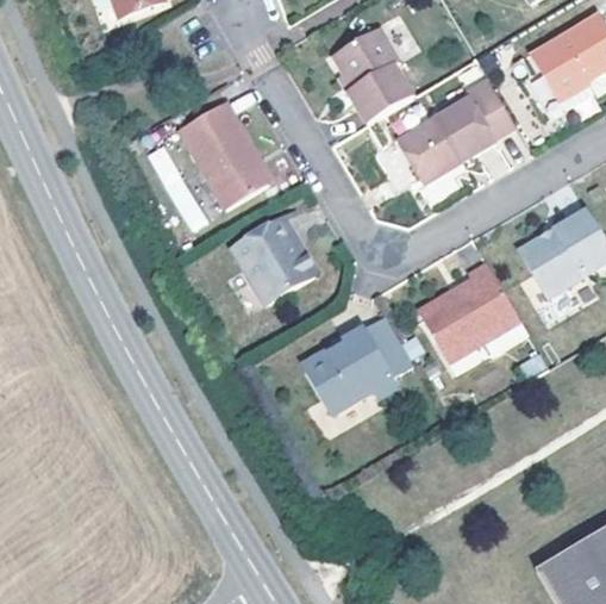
[(111,0),(118,16),(158,0),(111,0)]
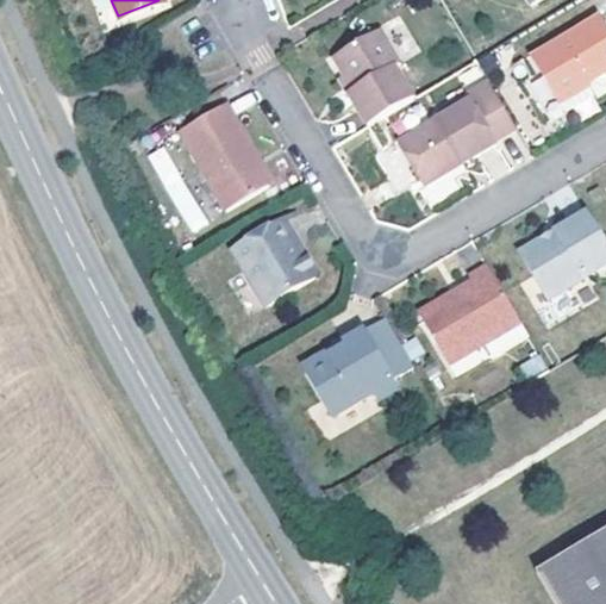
[(605,30),(595,12),(530,53),(563,107),(591,91),(593,94),(605,86),(605,80),(601,70),(605,67),(605,30)]
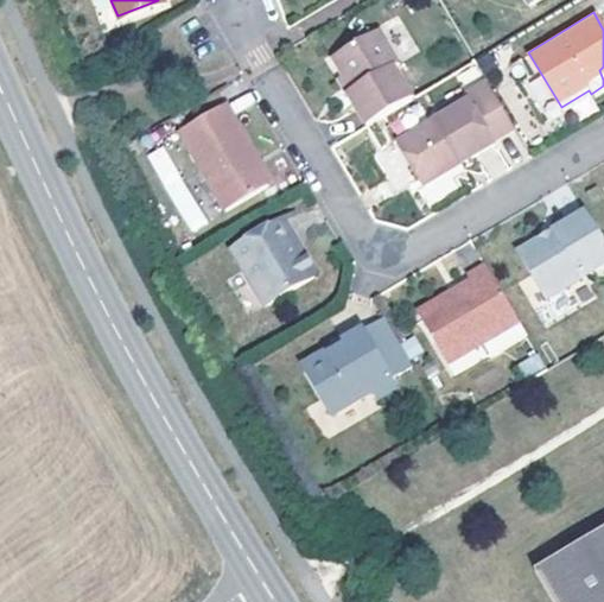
[(344,88),(364,121),(409,93),(392,61),(396,59),(376,25),(330,54),(349,86),(344,88)]
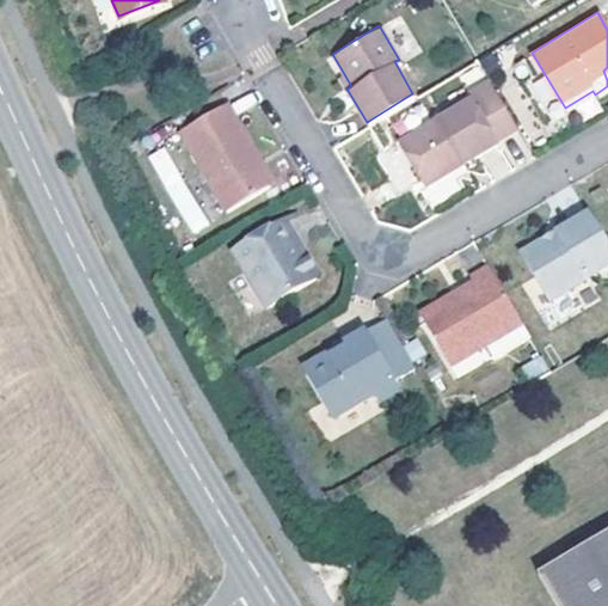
[(515,124),(486,78),(466,90),(468,96),(397,139),(422,182),(447,167),(444,163),(456,155),(460,159),(495,138),(495,136),(515,124)]
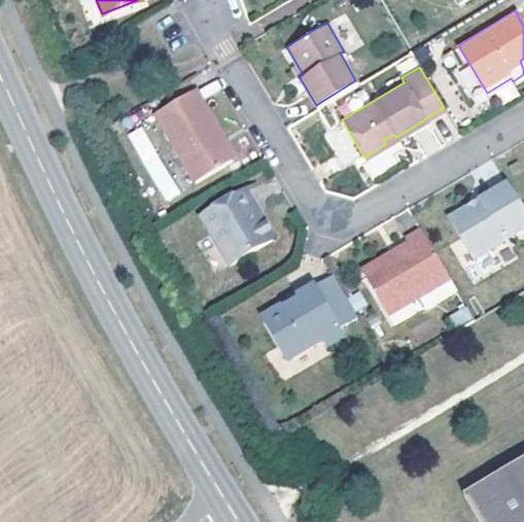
[(194,85),(152,110),(193,177),(229,157),(216,135),(220,132),(194,85)]
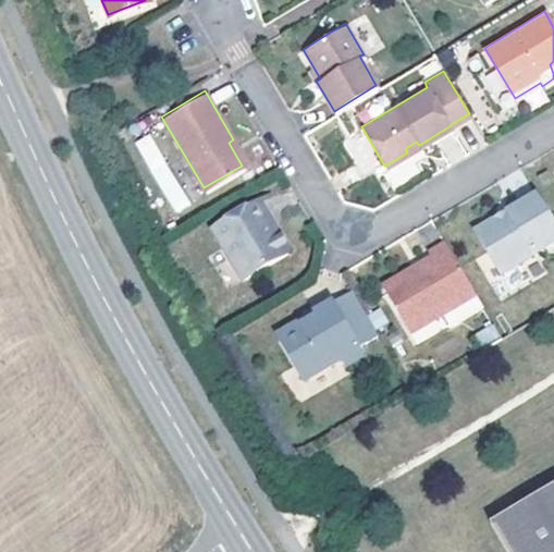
[(150,127),(134,134),(168,209),(184,201),(150,127)]
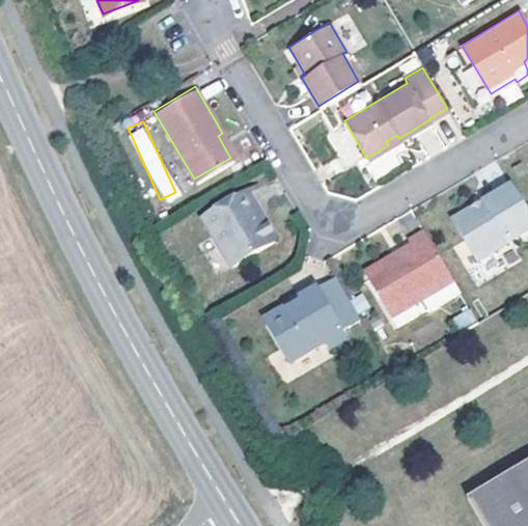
[(234,155),(222,133),(218,136),(230,158),(234,155)]
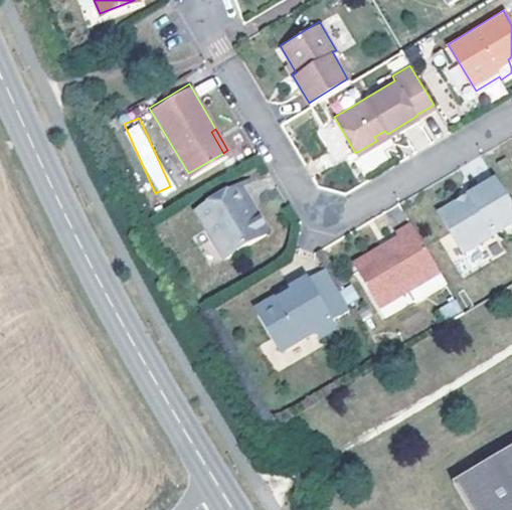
[(374,137),(376,141),(387,134),(384,131),(374,137)]
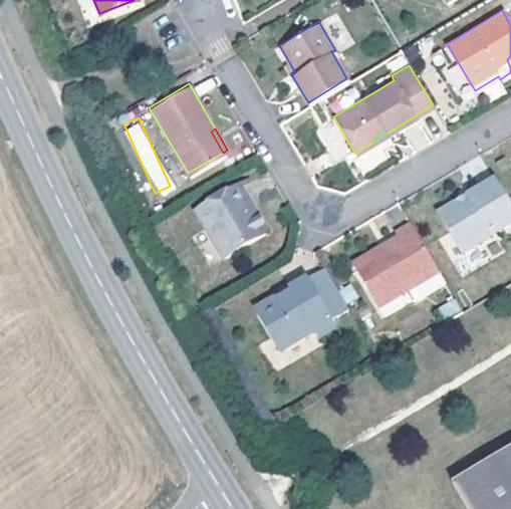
[(460,249),(510,218),(510,203),(494,176),(466,191),(468,195),(457,202),(455,198),(436,210),(460,249)]
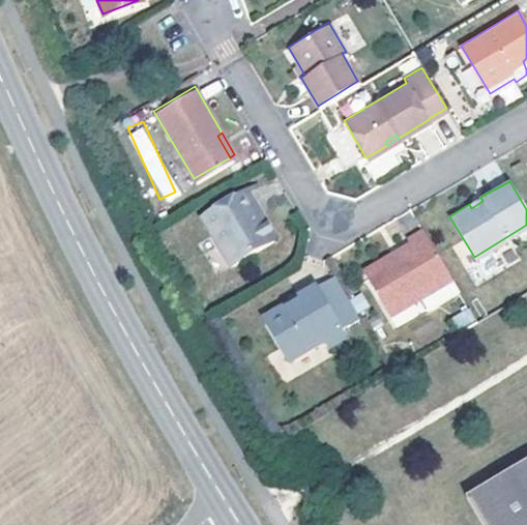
[(244,185),(239,188),(255,216),(261,212),(244,185)]
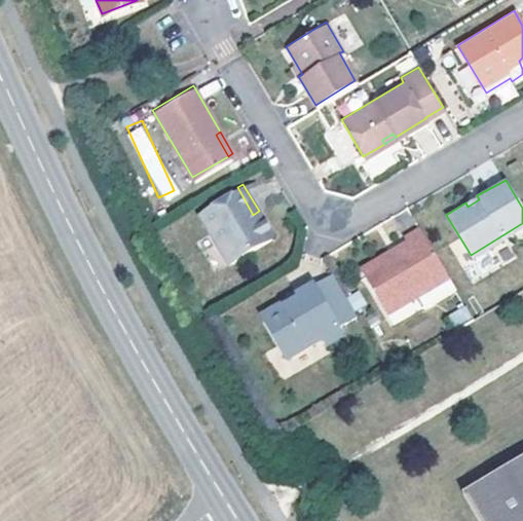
[(237,187),(196,212),(225,259),(268,234),(268,229),(259,211),(253,215),(237,187)]
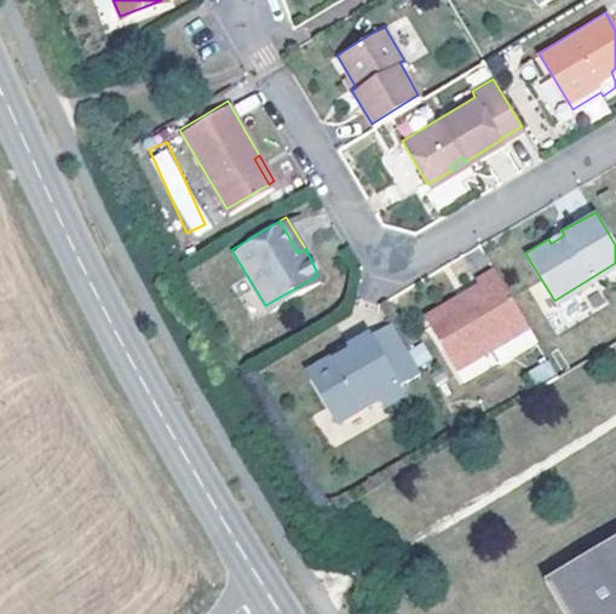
[(564,235),(562,230),(548,239),(551,244),(564,235)]
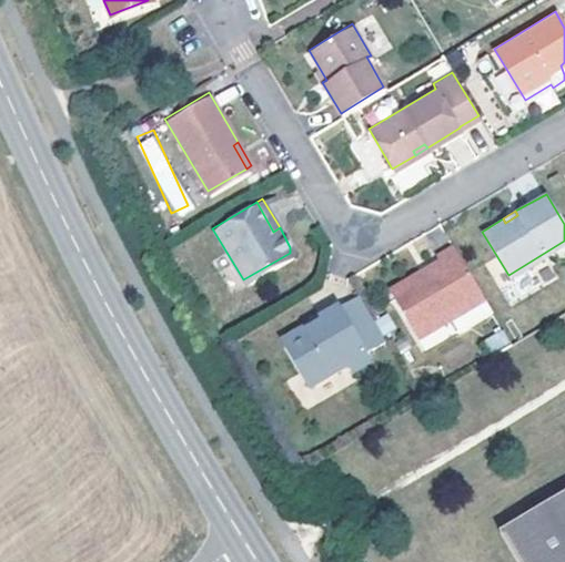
[(455,327),(490,306),(452,244),(435,253),(437,257),(424,265),(427,274),(392,295),(415,335),(449,317),(455,327)]
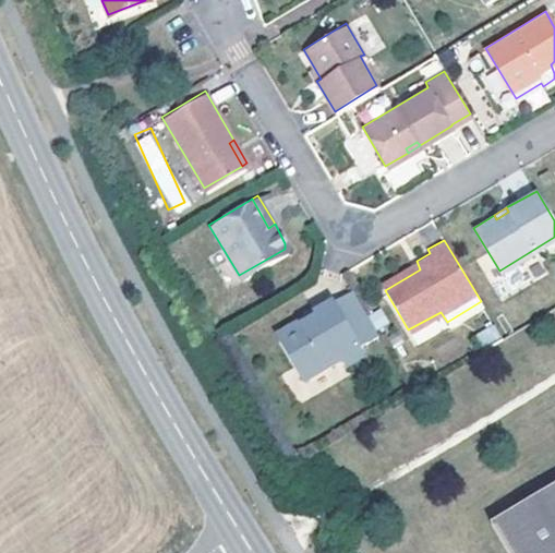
[(420,269),(417,261),(381,283),(385,290),(420,269)]
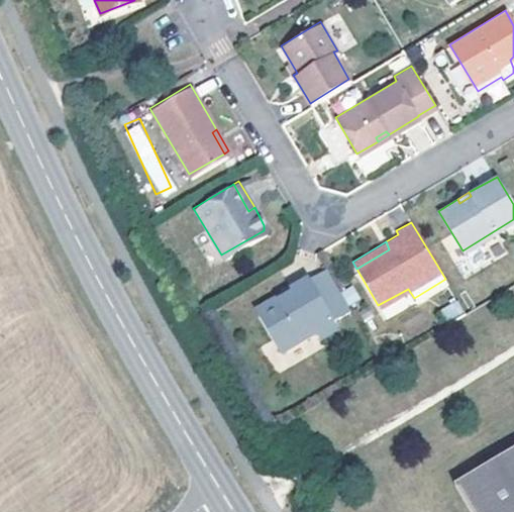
[(331,319),(348,308),(322,265),(289,285),(291,289),(277,297),(275,293),(260,301),(258,312),(279,348),(316,328),(319,334),(334,326),(331,319)]
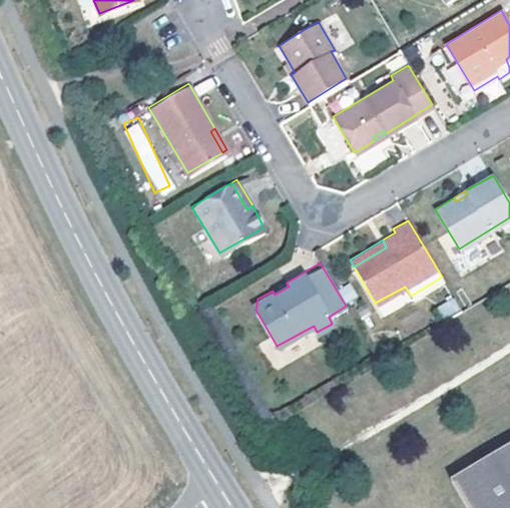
[(287,283),(273,291),(275,295),(289,287),(287,283)]
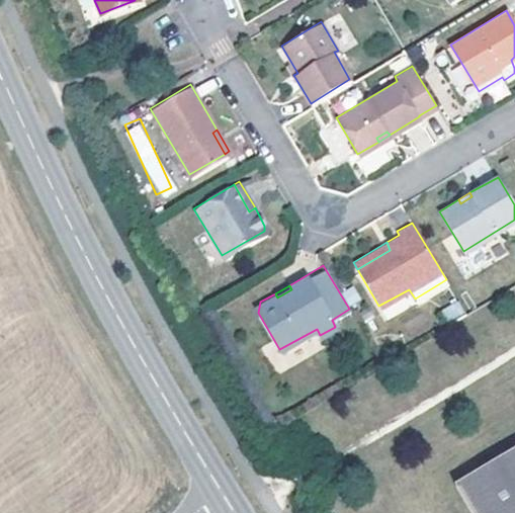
[(446,321),(463,311),(455,297),(438,307),(446,321)]
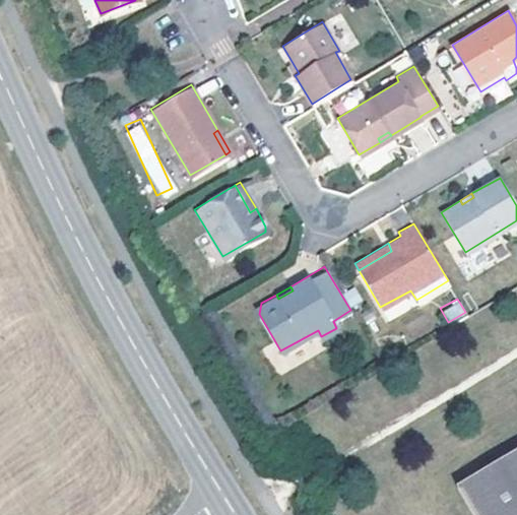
[(516,514),(516,448),(456,485),(473,514),(516,514)]
